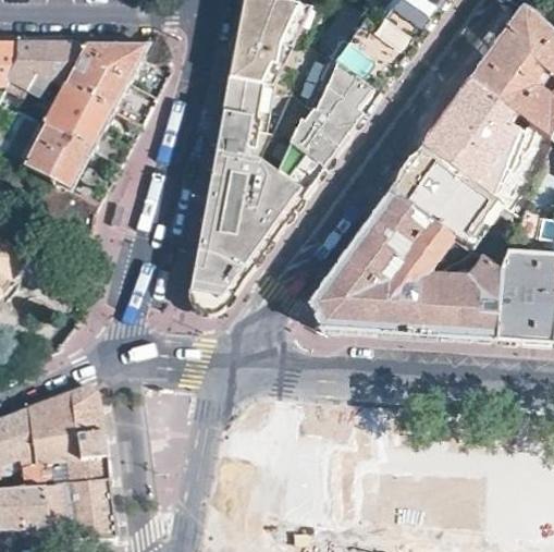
[(314,45),(329,9),(280,0),(242,0),(237,27),(236,36),(254,39),(249,59),(232,56),(229,76),(294,88),(314,45)]
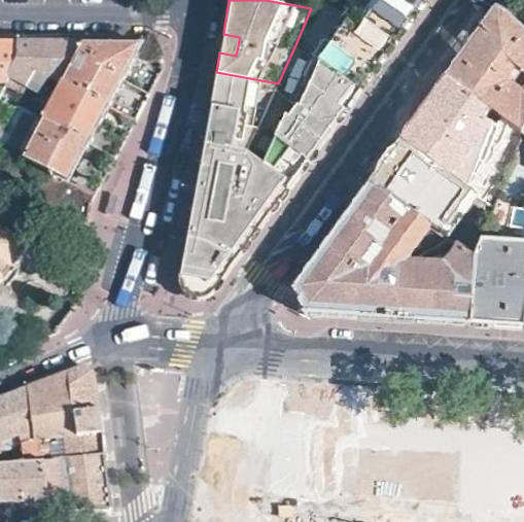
[(345,0),(344,2),(348,5),(390,35),(393,38),(402,27),(398,25),(404,16),(408,19),(415,8),(412,6),(415,2),(416,0),(421,0),(345,0)]
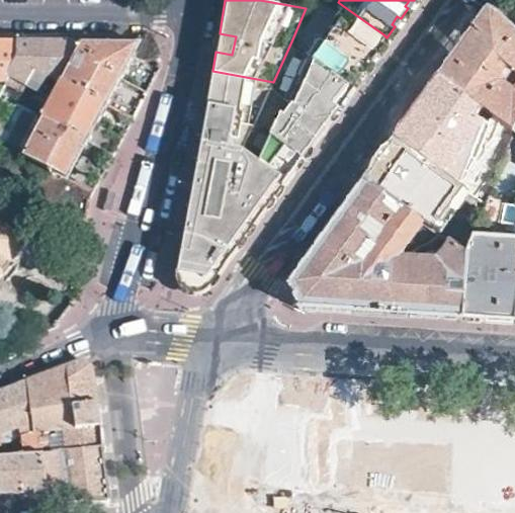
[(508,126),(514,117),(514,30),(485,3),(461,34),(434,73),(498,118),(508,126)]
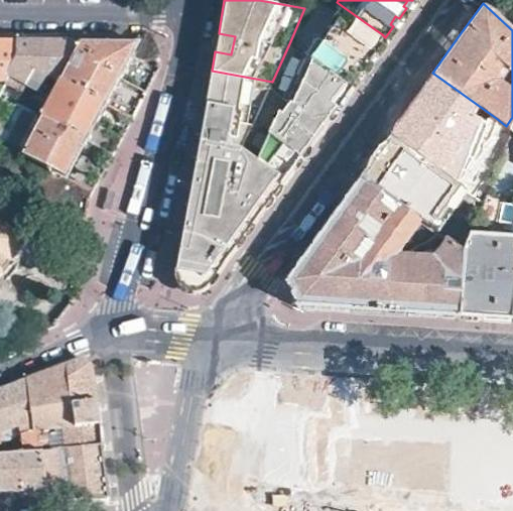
[(379,39),(382,34),(341,5),(306,53),(351,85),(367,62),(382,42),(379,39)]
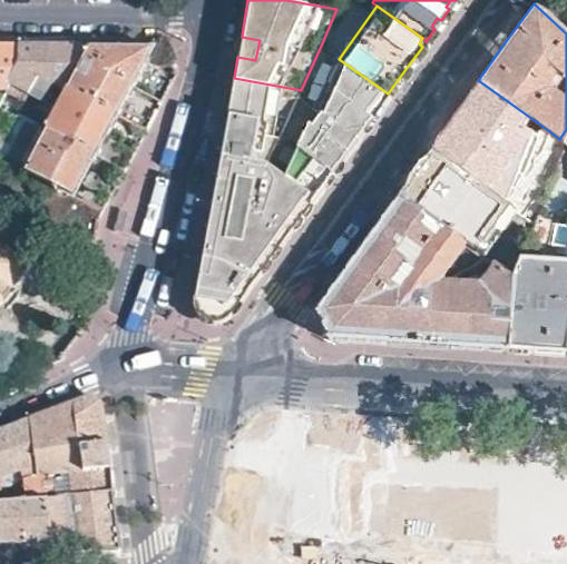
[(242,37),(237,57),(255,60),(260,40),(242,37)]
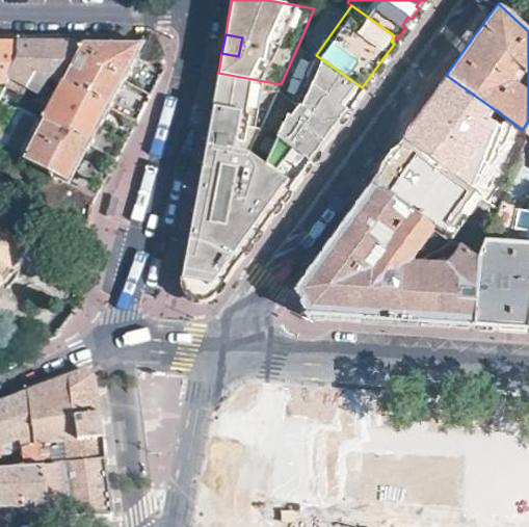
[(0,82),(11,82),(16,37),(0,37),(0,82)]
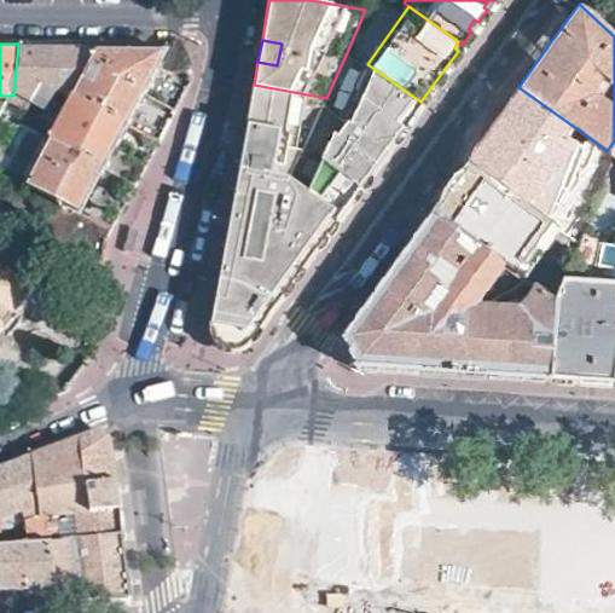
[(53,44),(18,44),(13,96),(68,97),(71,91),(87,59),(96,44),(53,44)]
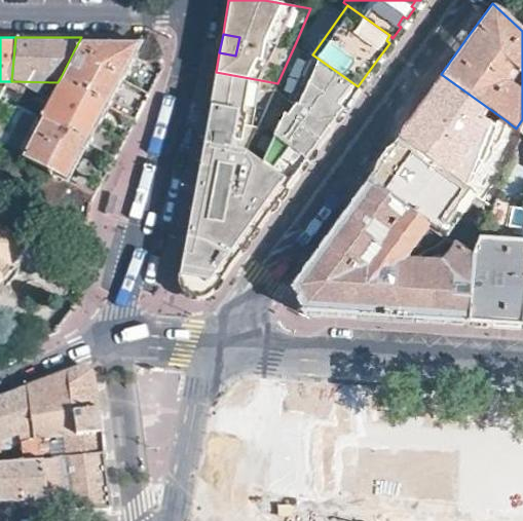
[(74,50),(120,76),(141,37),(108,37),(81,37),(74,50)]
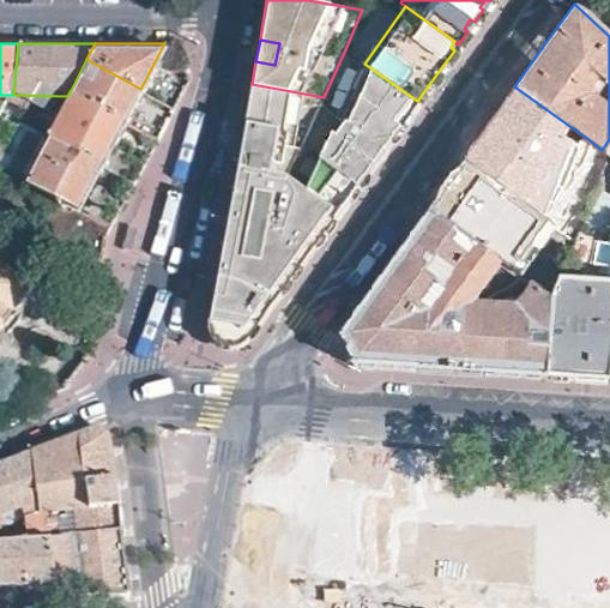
[(378,155),(417,101),(364,64),(345,49),(324,97),(252,84),(246,116),(224,238),(210,319),(211,324),(213,327),(217,332),(221,336),(223,338),(228,341),(233,341),(237,339),(242,338),(246,336),(249,333),(252,331),(253,329),(257,323),(272,302),(308,252),(338,210),(378,155)]
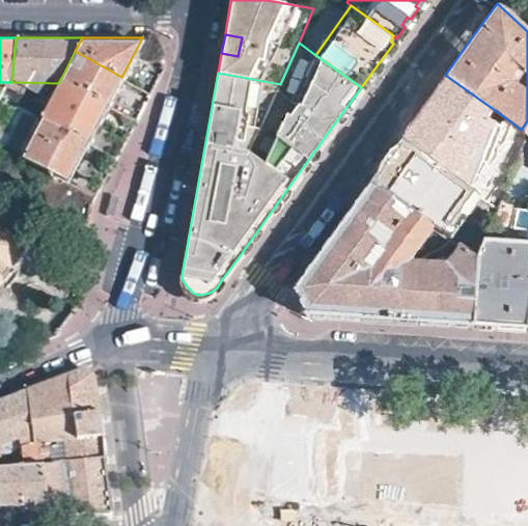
[(75,51),(61,78),(107,102),(121,77),(75,51)]
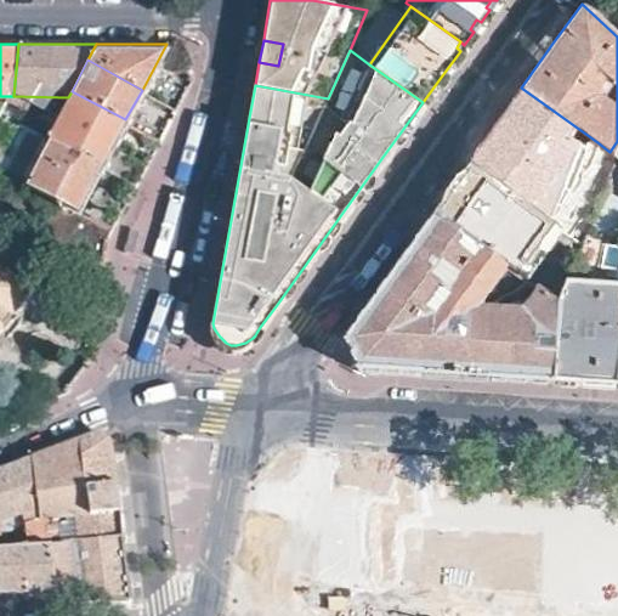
[(486,174),(538,101),(521,88),(469,160),(486,174)]
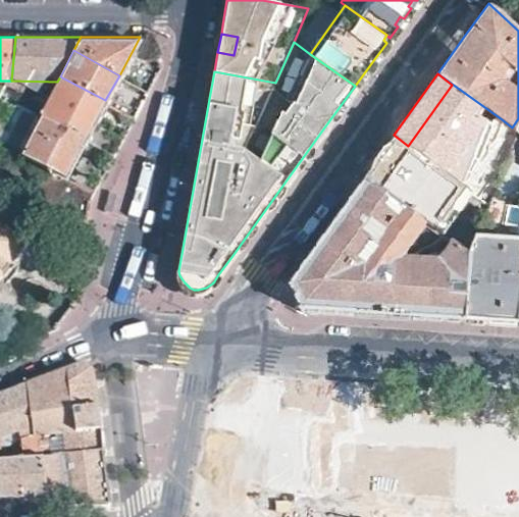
[(60,76),(57,82),(40,114),(85,138),(111,152),(120,136),(94,122),(105,100),(60,76)]
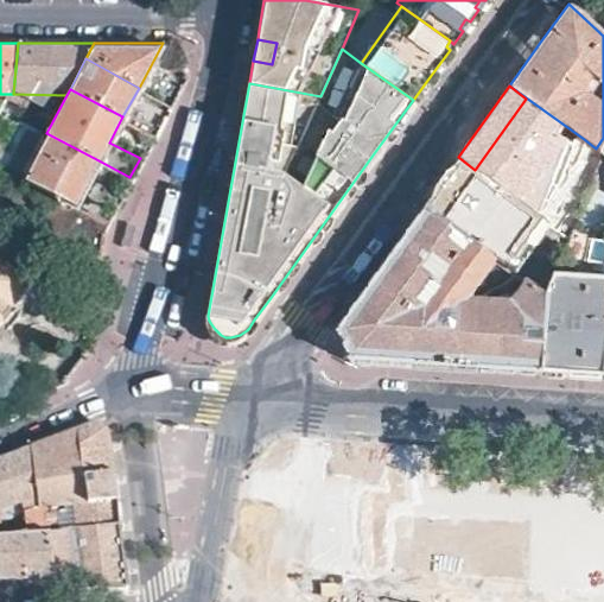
[(46,133),(21,178),(46,191),(75,204),(99,160),(46,133)]
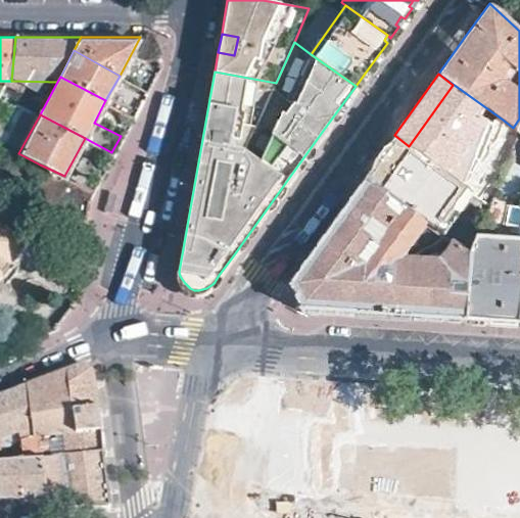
[(519,119),(513,128),(508,134),(512,137),(515,139),(519,133),(519,119)]
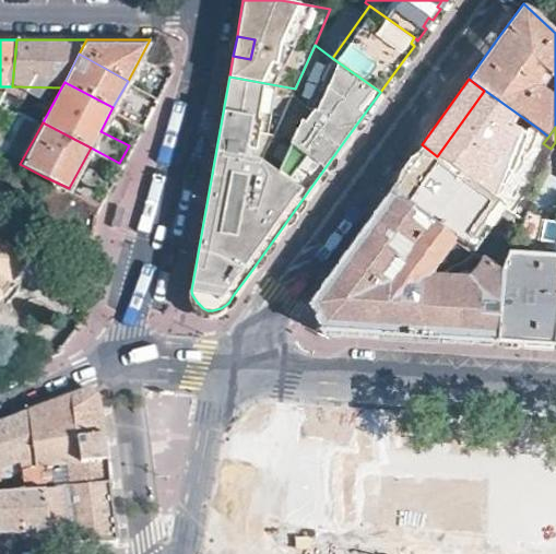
[(543,143),(548,137),(537,128),(520,150),(535,161),(547,146),(543,143)]
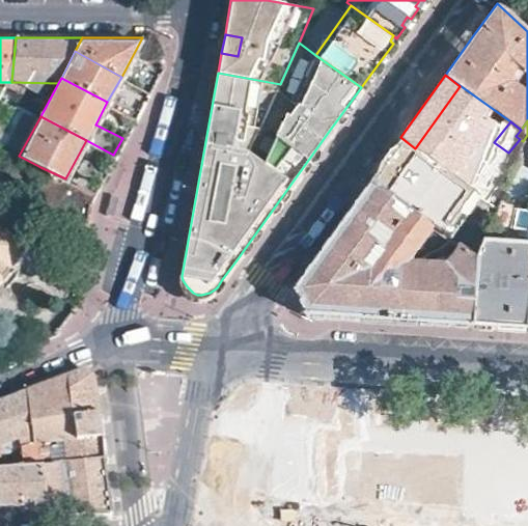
[(489,240),(497,208),(415,148),(400,137),(394,145),(370,178),(441,230),(467,249),(479,258),(482,261),(489,240)]
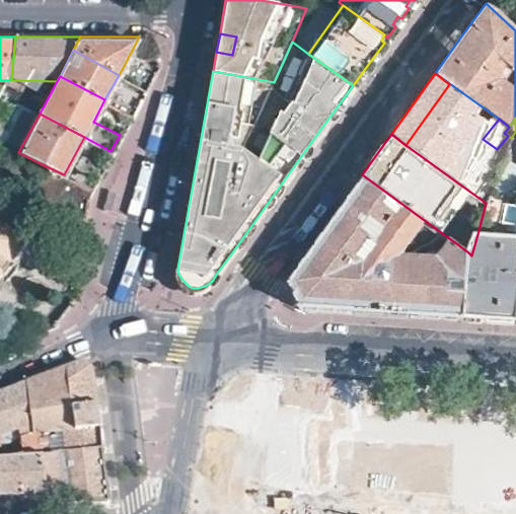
[(64,174),(40,163),(31,179),(26,190),(26,206),(83,233),(86,193),(89,188),(64,174)]
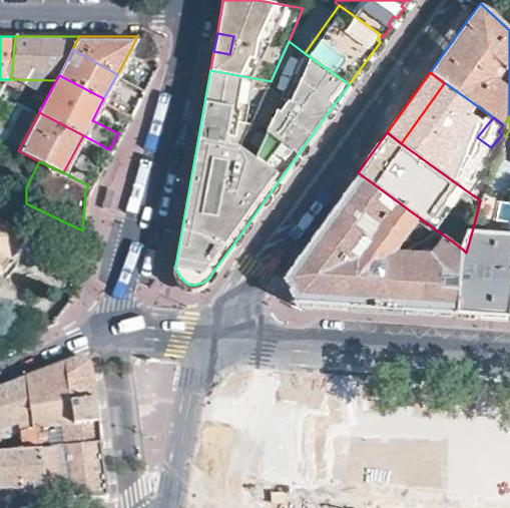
[(378,306),(458,312),(463,249),(451,240),(437,262),(404,257),(426,222),(358,172),(341,197),(325,219),(304,248),(284,277),(297,301),(378,306)]
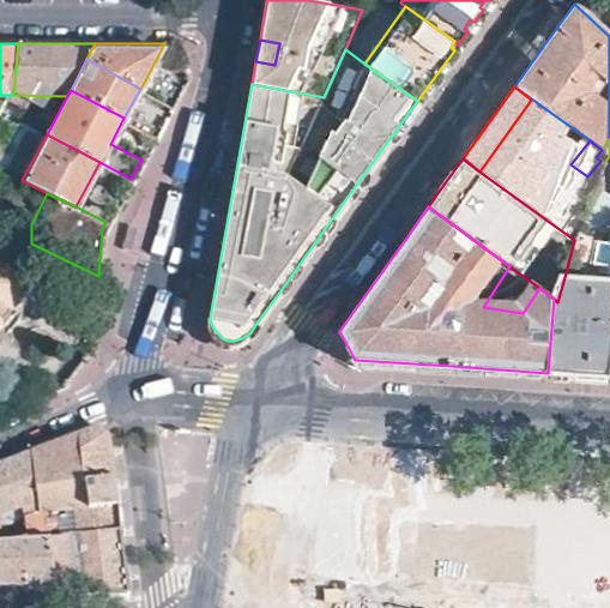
[(131,232),(124,228),(118,245),(125,248),(131,232)]
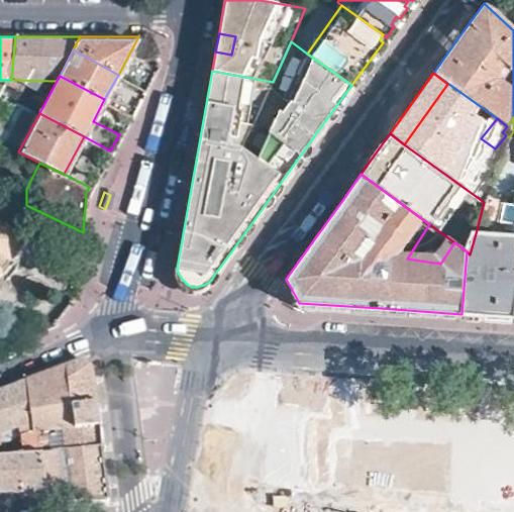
[(0,268),(24,237),(0,219),(0,268)]
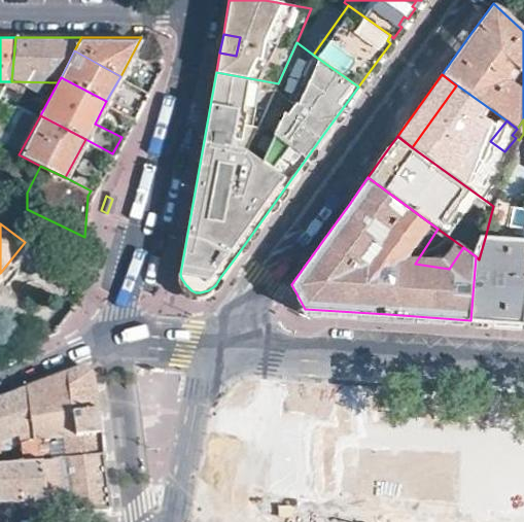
[(449,269),(463,247),(438,229),(415,264),(449,269)]
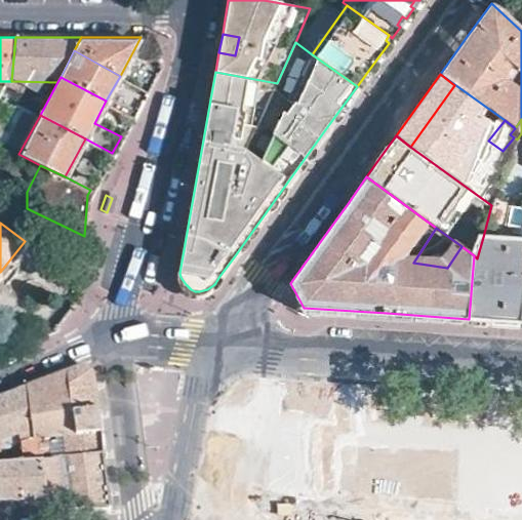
[(521,322),(521,241),(483,237),(477,258),(474,255),(469,319),(499,321),(521,322)]
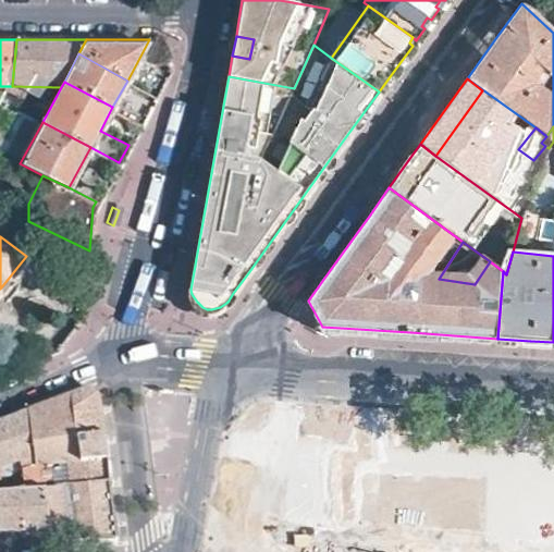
[(29,403),(35,437),(99,429),(98,414),(96,400),(95,390),(95,389),(93,387),(90,385),(88,384),(85,383),(84,383),(83,383),(81,383),(79,384),(57,393),(29,403)]
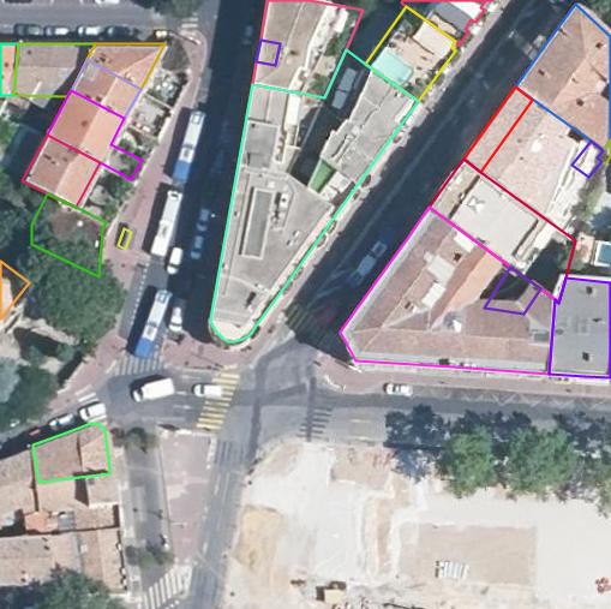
[(0,524),(46,529),(39,482),(33,445),(1,457),(0,457),(0,524)]
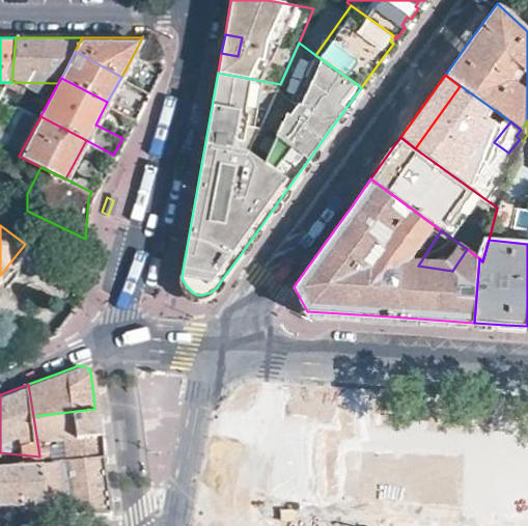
[(94,409),(33,416),(39,457),(62,458),(102,453),(100,444),(95,414),(94,409)]
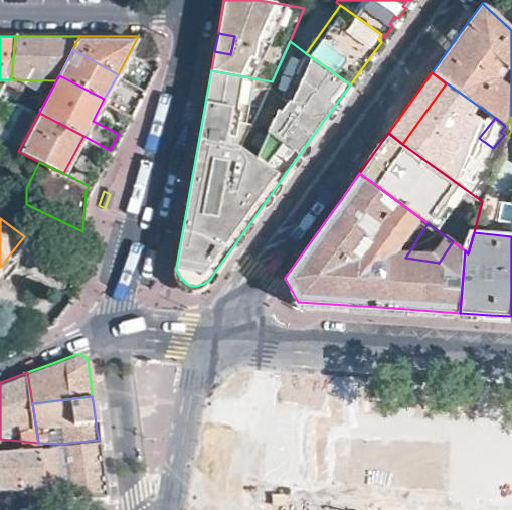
[(45,490),(38,443),(0,439),(0,484),(18,487),(45,490)]
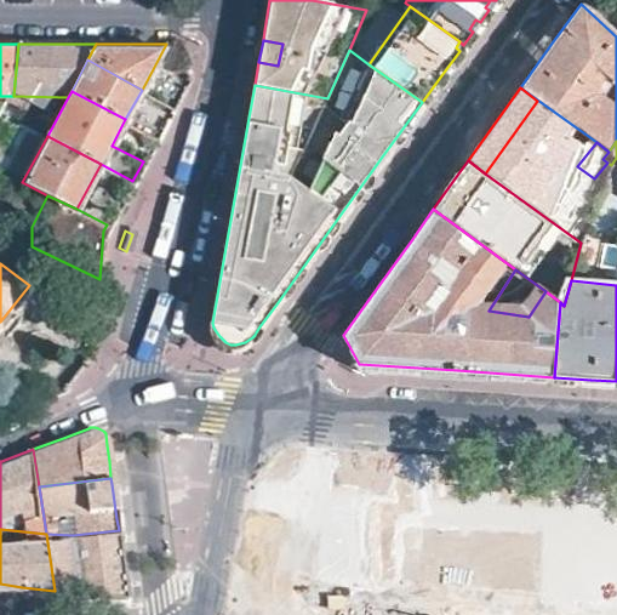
[(73,535),(46,534),(55,591),(58,592),(124,597),(125,597),(127,596),(123,557),(119,539),(119,530),(73,535)]
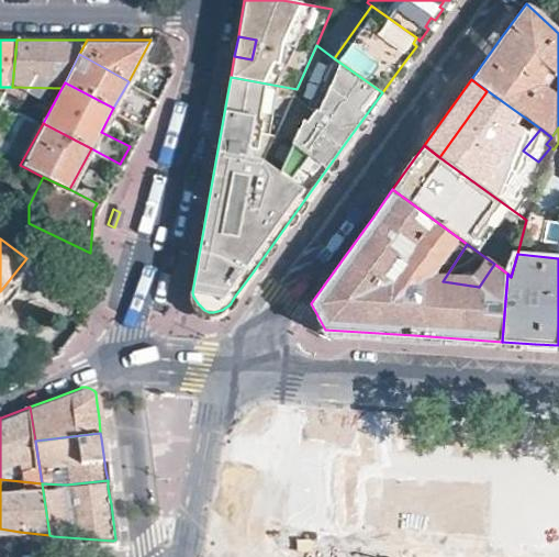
[(85,556),(110,556),(112,541),(53,536),(49,554),(60,555),(85,556)]
